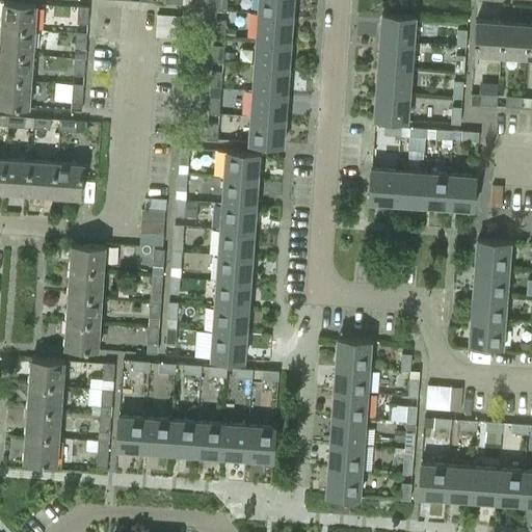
[(34,28),(35,2),(11,0),(2,0),(1,26),(34,28)]
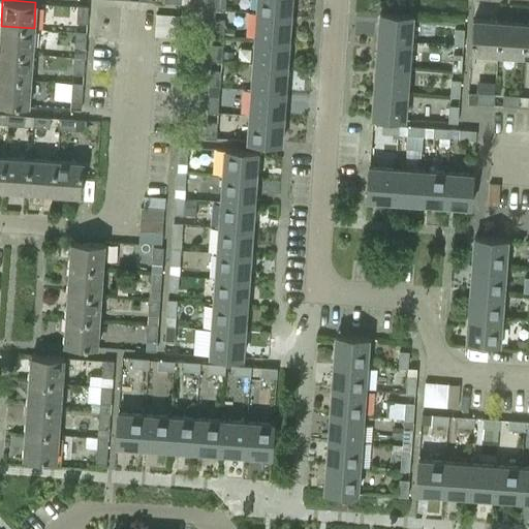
[(225,9),(225,0),(215,0),(215,9),(225,9)]
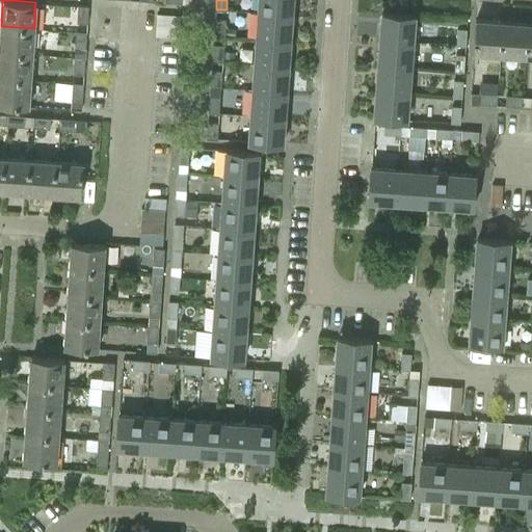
[(291,12),(291,0),(258,0),(258,9),(291,12)]
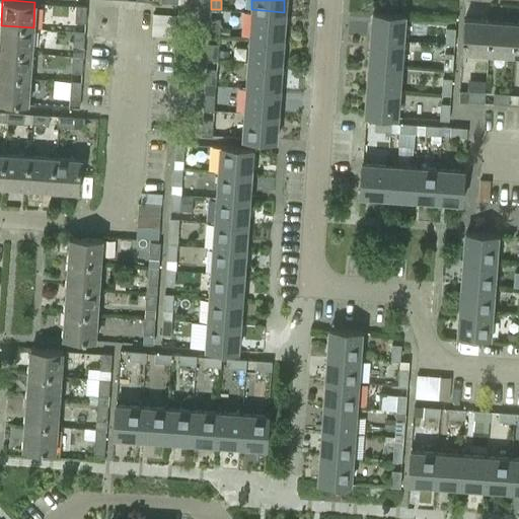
[(84,22),(85,5),(75,5),(74,21),(84,22)]
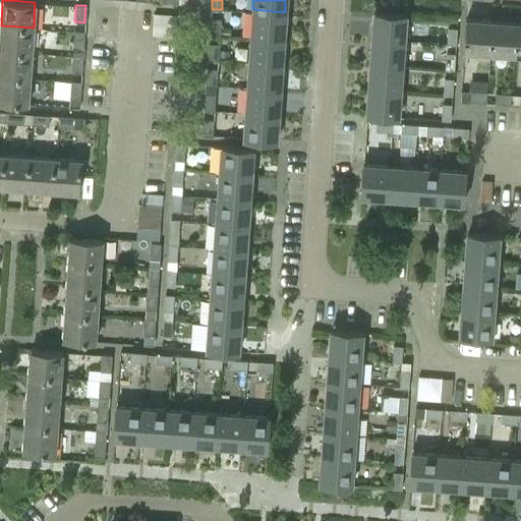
[(283,38),(285,12),(252,9),(250,35),(283,38)]
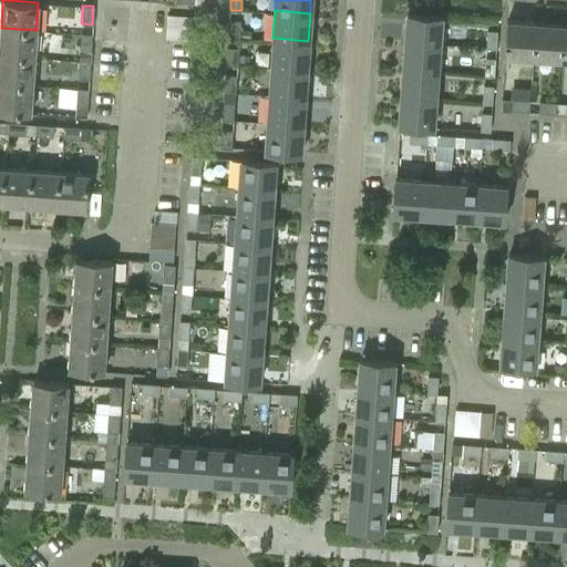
[(439,43),(441,14),(406,12),(404,40),(439,43)]
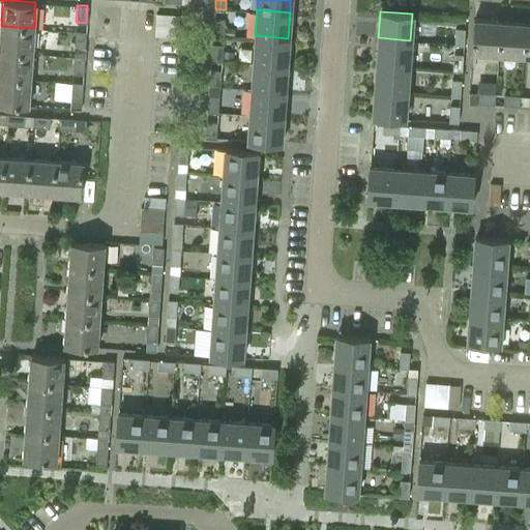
[(177,27),(178,16),(156,15),(155,25),(177,27)]
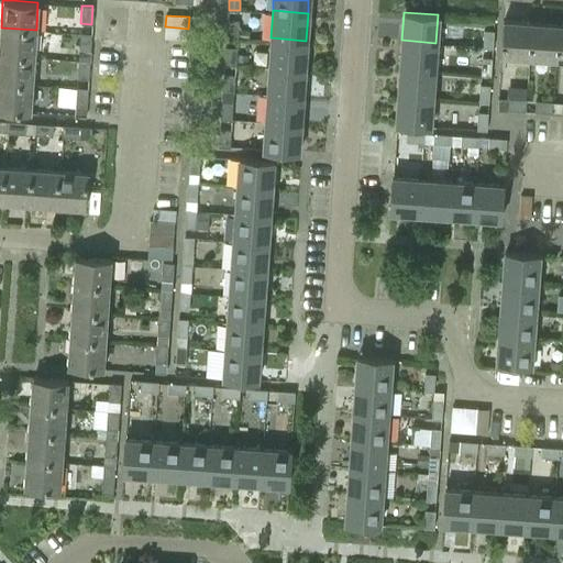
[(238,37),(239,19),(228,18),(227,36),(238,37)]
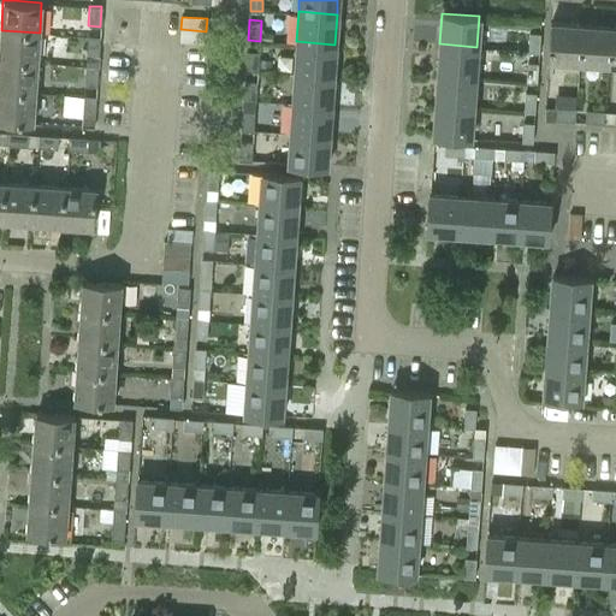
[(578,61),(581,22),(551,21),(549,59),(578,61)]
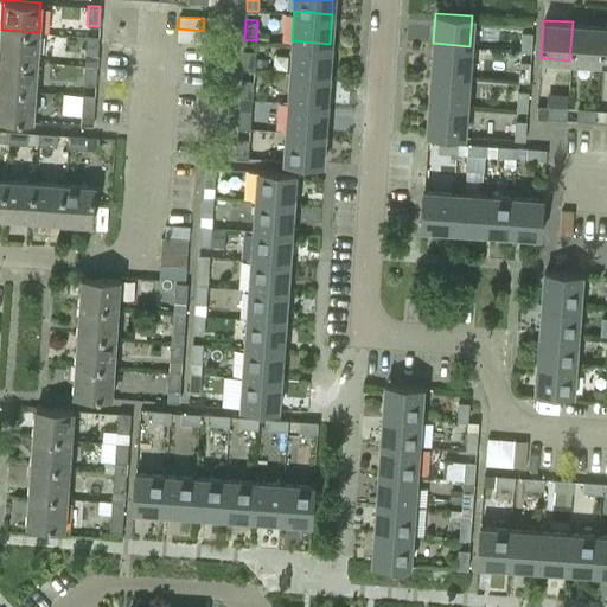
[(599,63),(602,24),(573,21),(569,61),(599,63)]
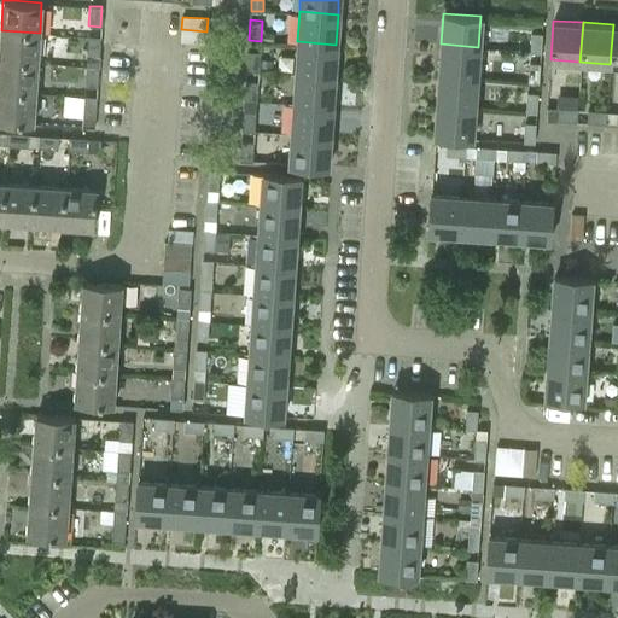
[(207,44),(207,31),(181,29),(180,42),(207,44)]
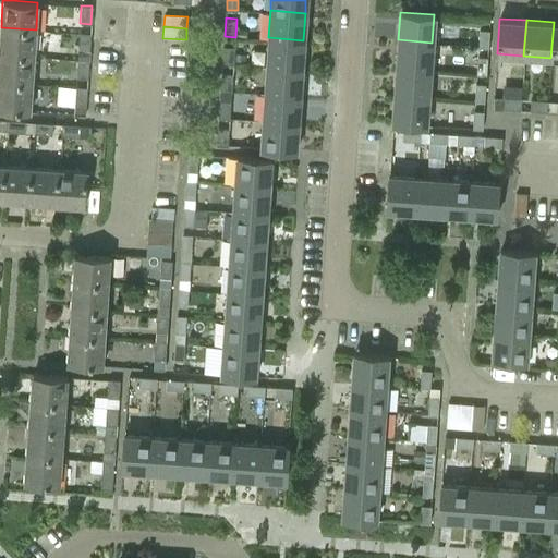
[(0,53),(34,57),(36,29),(1,27),(0,38),(0,53)]
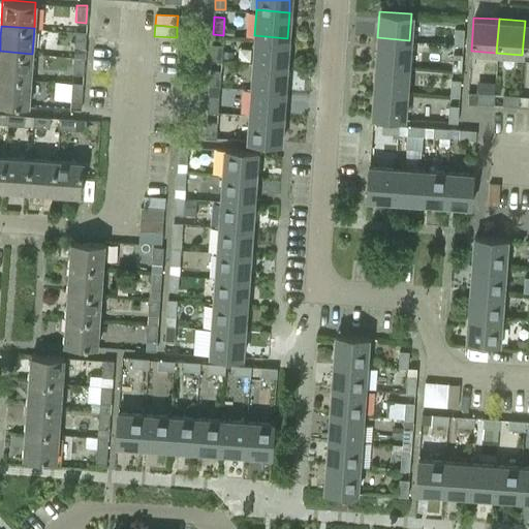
[(463,44),(464,28),(455,28),(454,43),(463,44)]
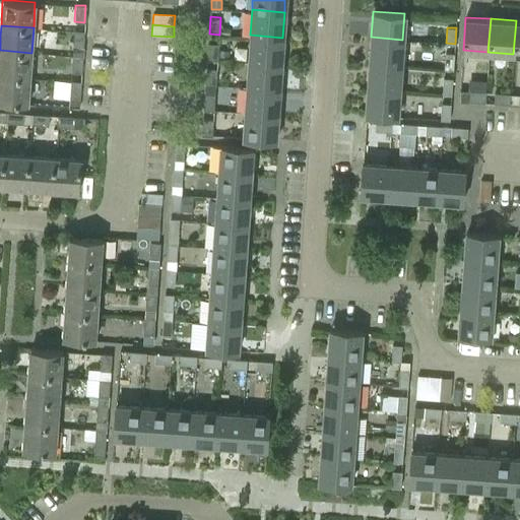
[(83,47),(84,30),(74,29),(73,46),(83,47)]
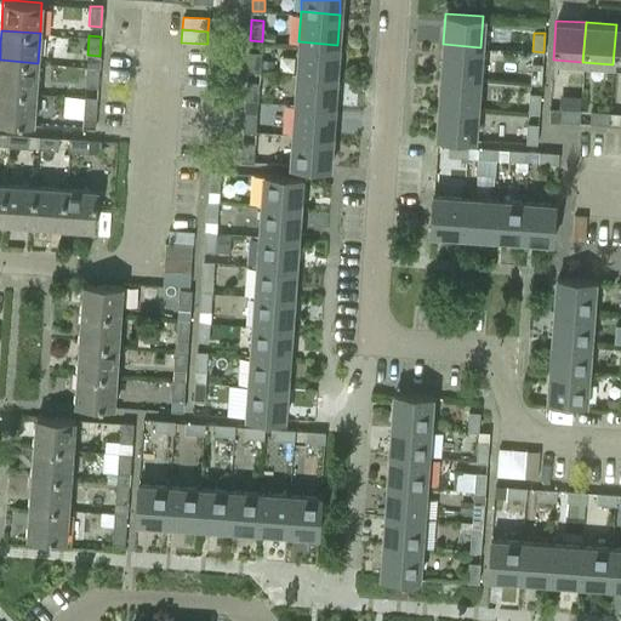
[(336,75),(337,45),(298,41),(296,72),(336,75)]
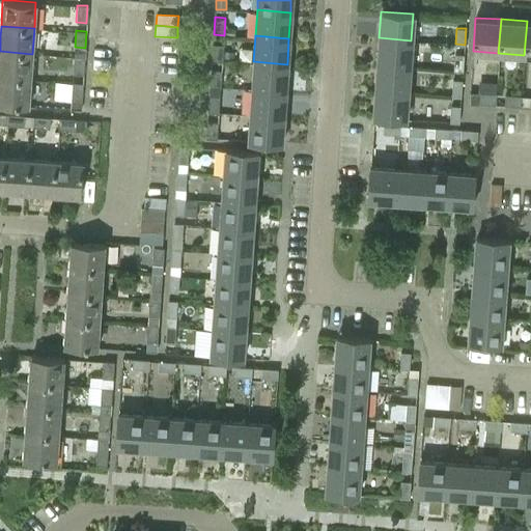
[(410,66),(411,40),(379,37),(378,63),(410,66)]
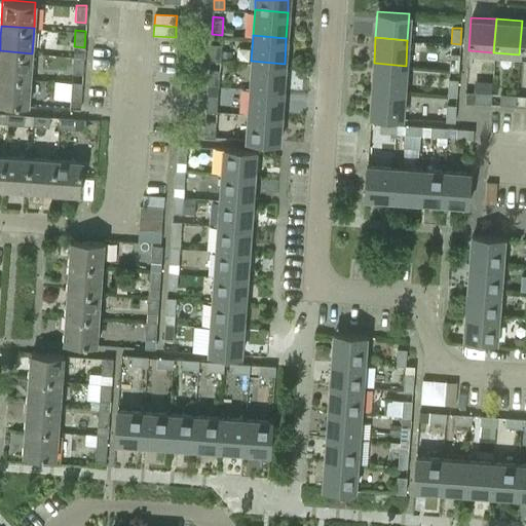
[(221,50),(221,43),(211,42),(210,60),(220,60),(221,50)]
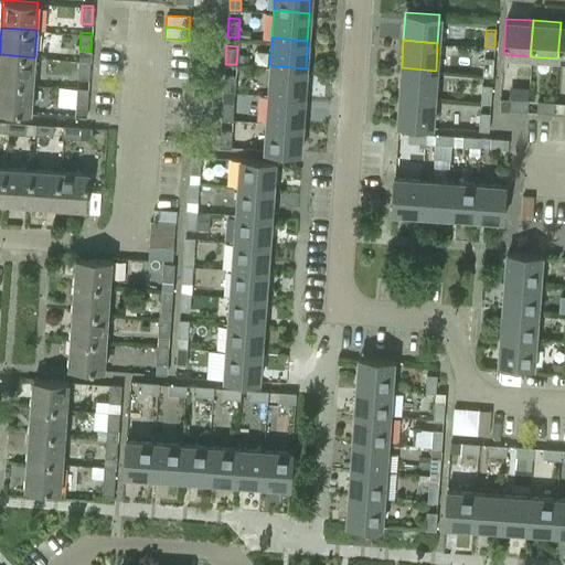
[(0,83),(32,85),(34,57),(0,54),(0,83)]
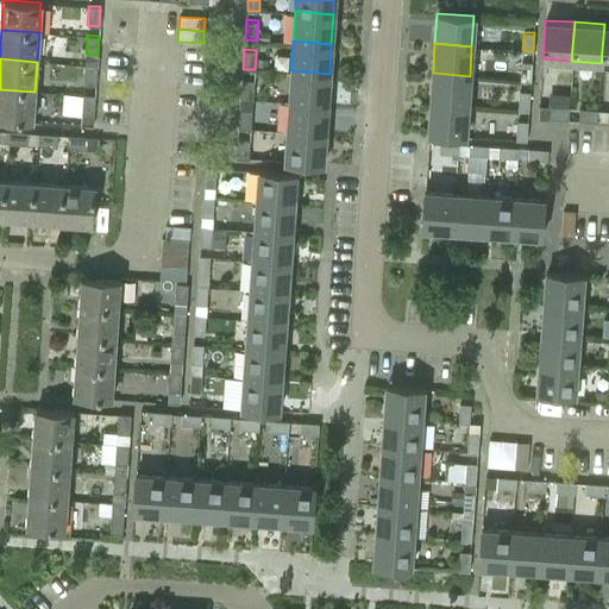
[(256,58),(255,69),(268,70),(268,60),(256,58)]
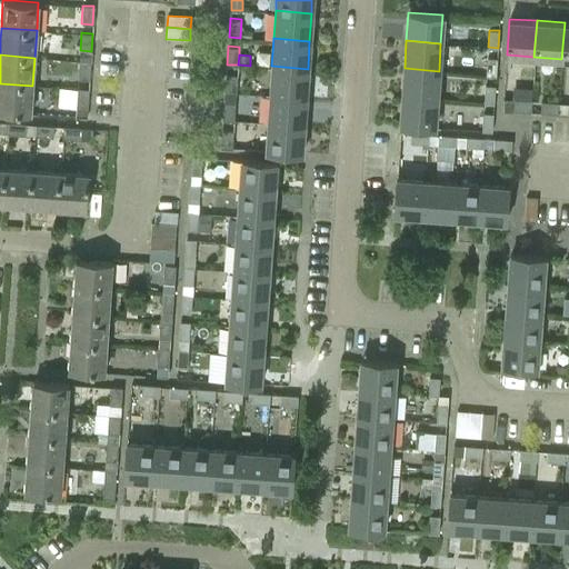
[(496,77),(497,58),(487,58),(486,76),(496,77)]
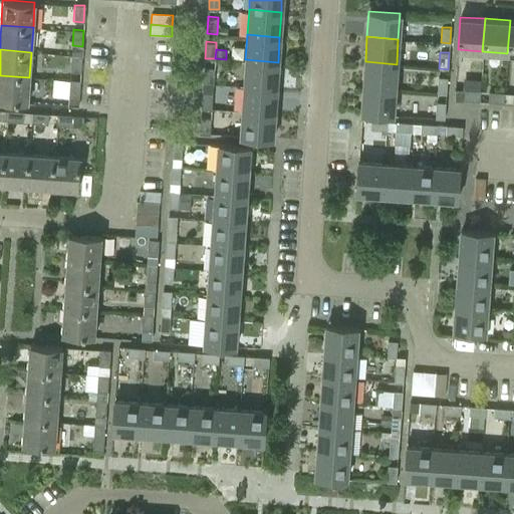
[(80,71),(81,54),(71,53),(70,70),(80,71)]
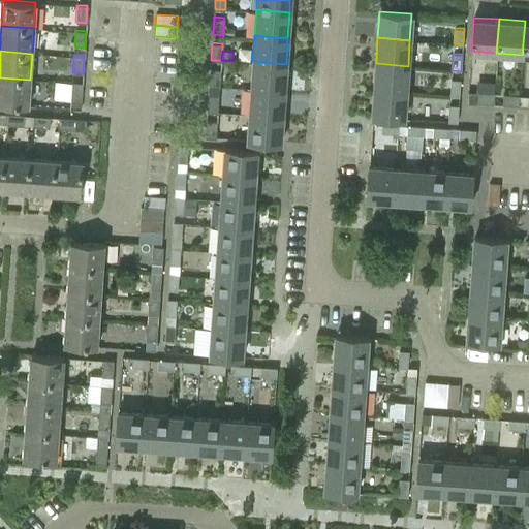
[(284,90),(286,64),(252,61),(250,87),(284,90)]
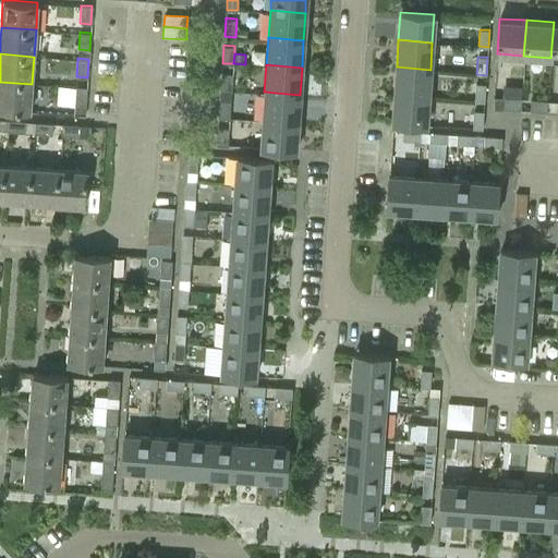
[(428,97),(431,70),(397,67),(395,95),(428,97)]
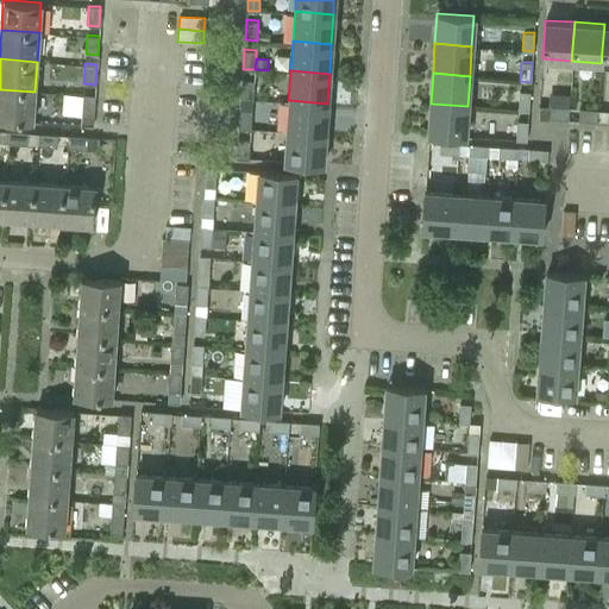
[(252,100),(253,79),(242,79),(240,99),(252,100)]
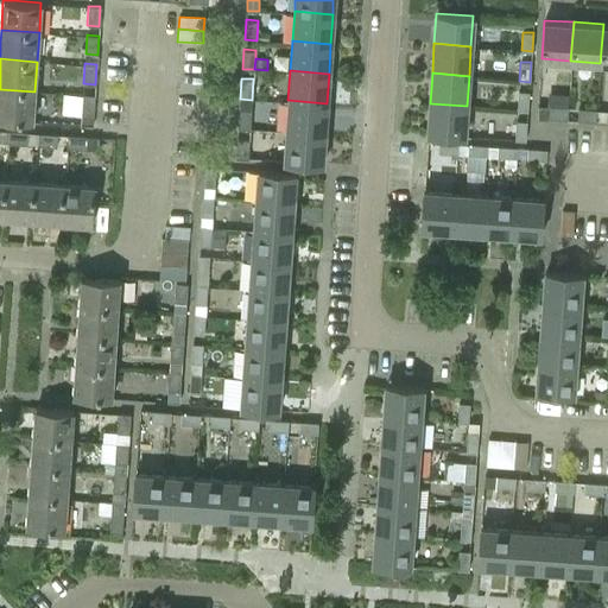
[(0,119),(32,121),(35,92),(0,89),(0,119)]
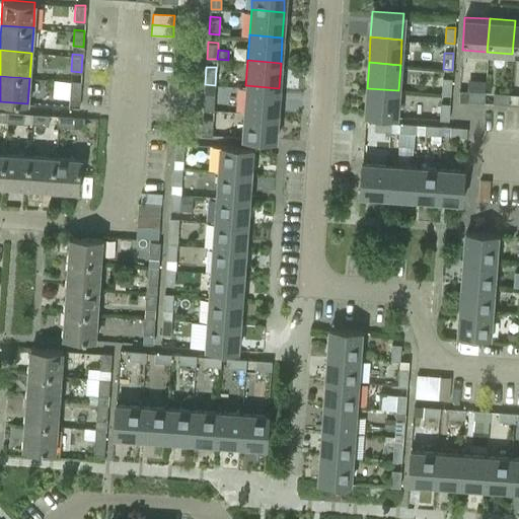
[(450,94),(451,78),(442,77),(441,94),(450,94)]
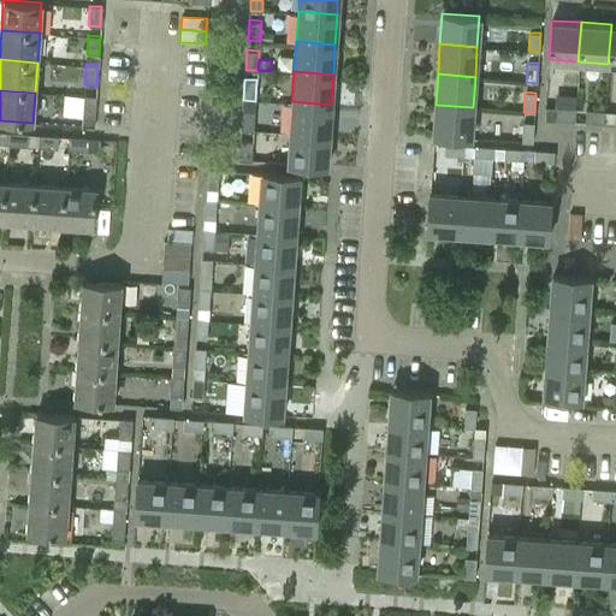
[(94,116),(95,95),(83,94),(82,114),(94,116)]
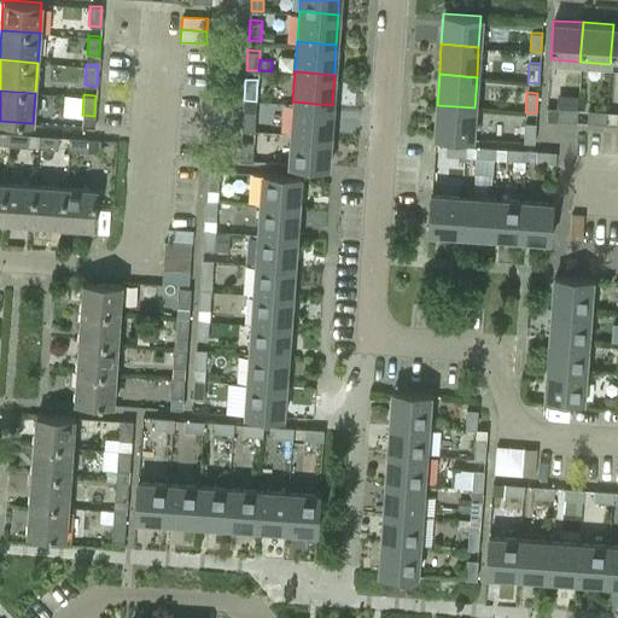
[(330,135),(332,105),(292,101),(291,132),(330,135)]
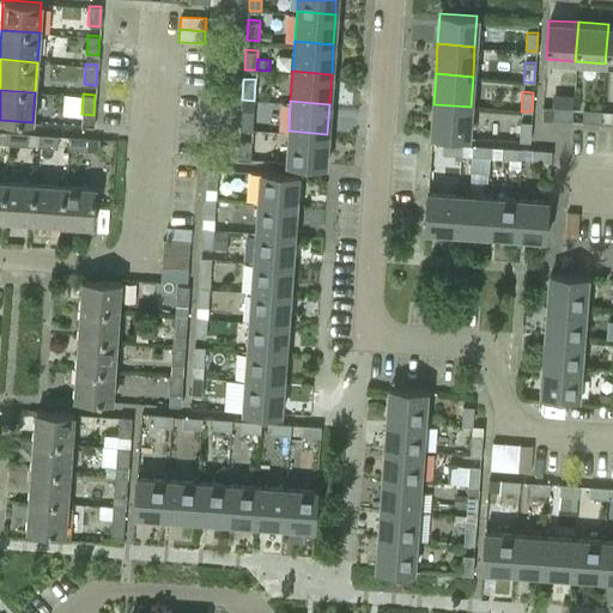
[(468,137),(471,107),(434,104),(431,134),(468,137)]
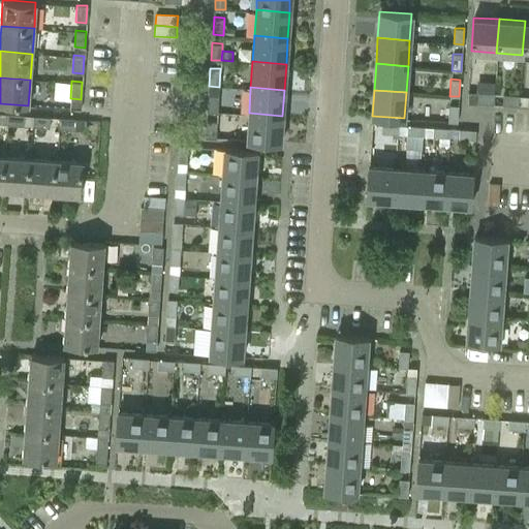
[(493,103),(494,92),(477,91),(476,102),(493,103)]
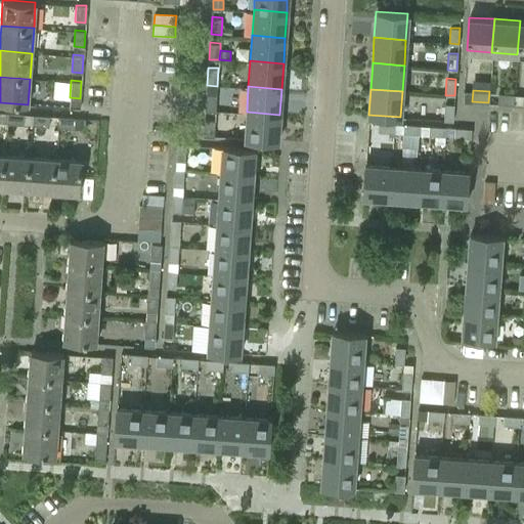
[(215,111),(216,93),(207,92),(205,110),(215,111)]
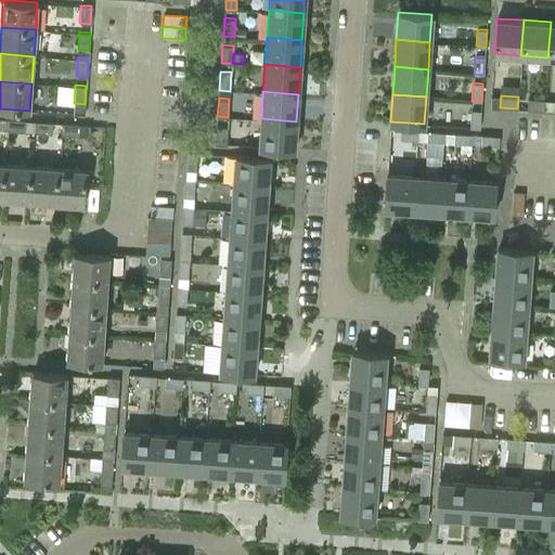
[(544,111),(545,99),(527,98),(527,108),(544,111)]
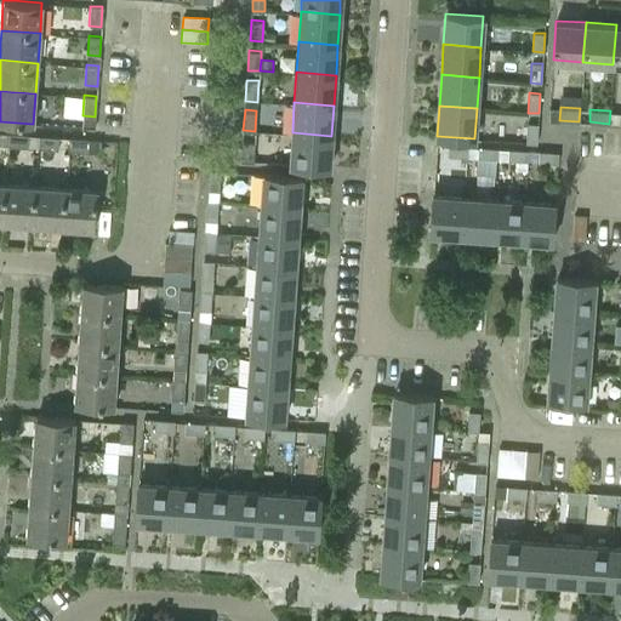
[(536,143),(537,124),(527,123),(525,142),(536,143)]
